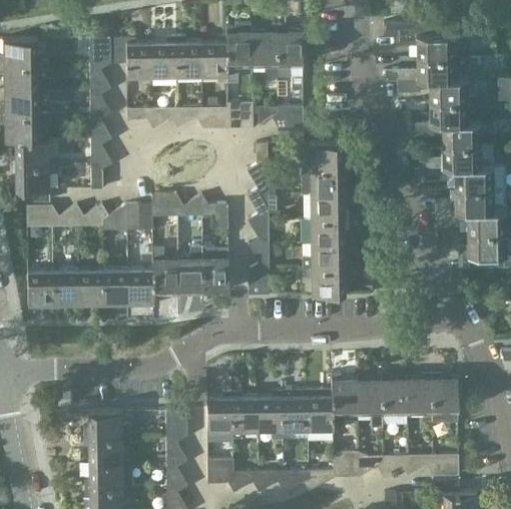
[(391,1),(391,15),(403,15),(403,1),(391,1)]
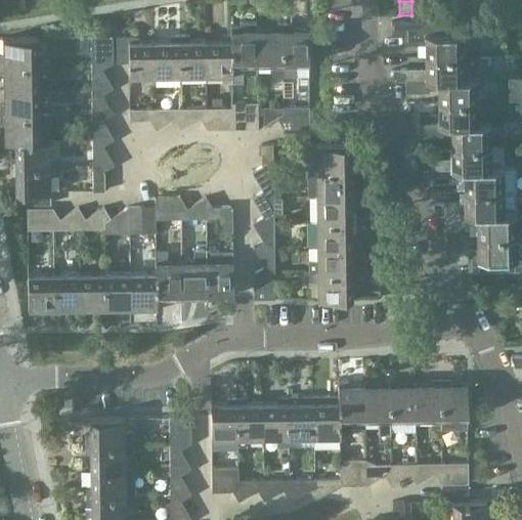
[(425,58),(466,58),(466,35),(450,35),(450,23),(392,23),(392,36),(405,36),(405,46),(425,46),(425,58)]
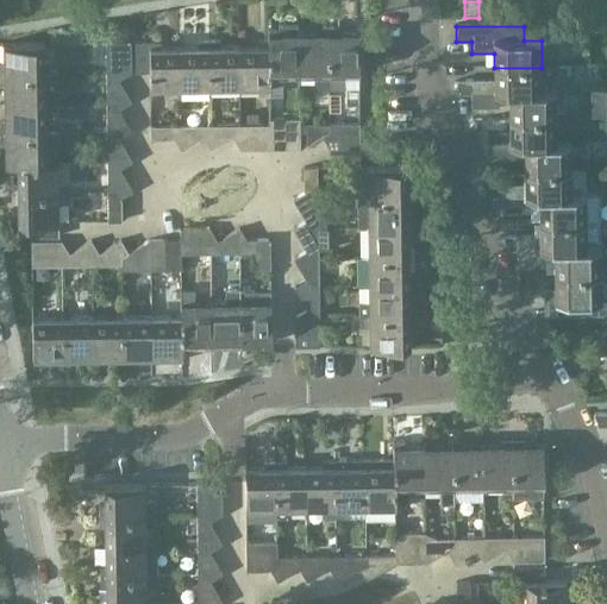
[(329,87),(329,76),(329,30),(317,30),(317,35),(299,35),(299,76),(318,76),(318,88),(329,87)]
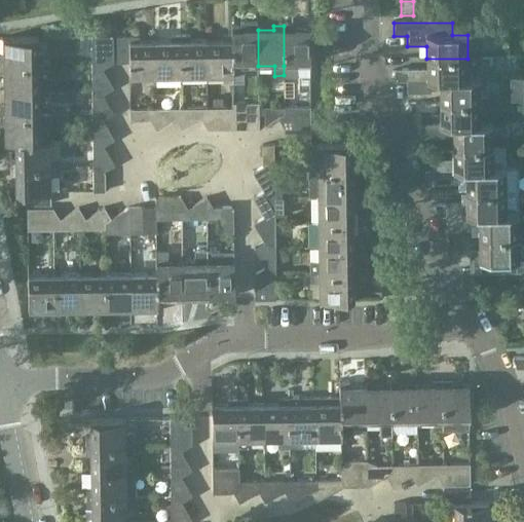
[(293,26),(284,26),(284,66),(310,66),(309,30),(293,30),(293,26)]
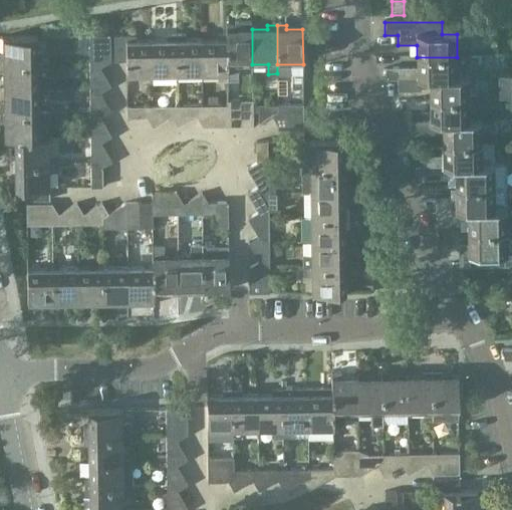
[(226,26),(227,35),(227,65),(228,65),(228,74),(239,74),(239,64),(252,64),(252,29),(236,29),(236,26),(226,26)]
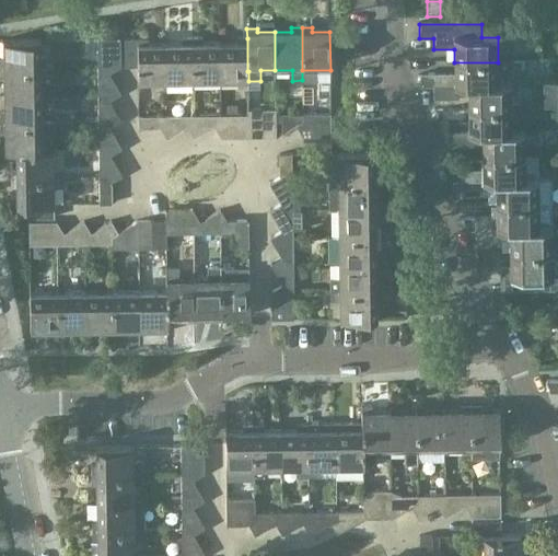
[(220,44),(221,82),(239,82),(239,90),(248,90),(248,81),(248,71),(247,71),(247,38),(237,39),(237,44),(220,44)]
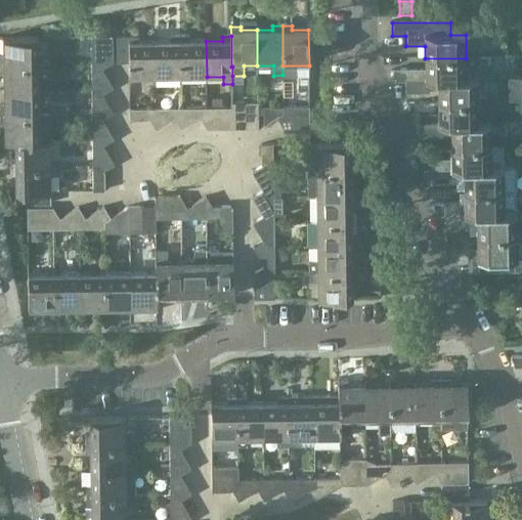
[(91,39),(91,65),(98,65),(102,72),(114,65),(113,38),(91,39)]
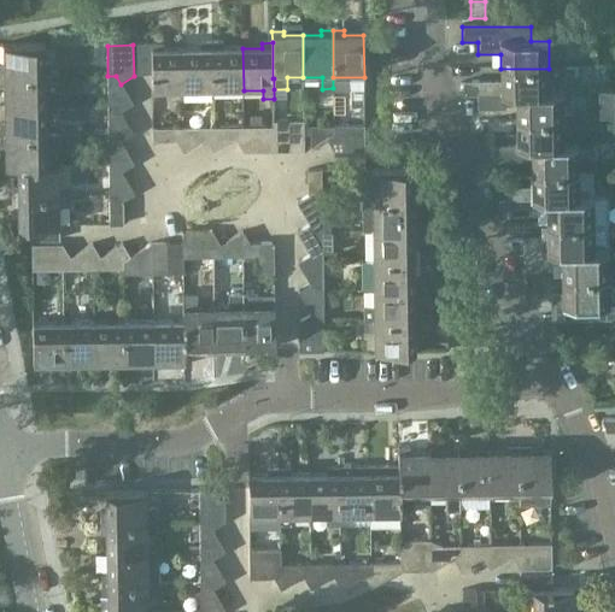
[(153,92),(183,92),(183,49),(164,49),(164,45),(138,45),(139,76),(153,76),(153,92)]
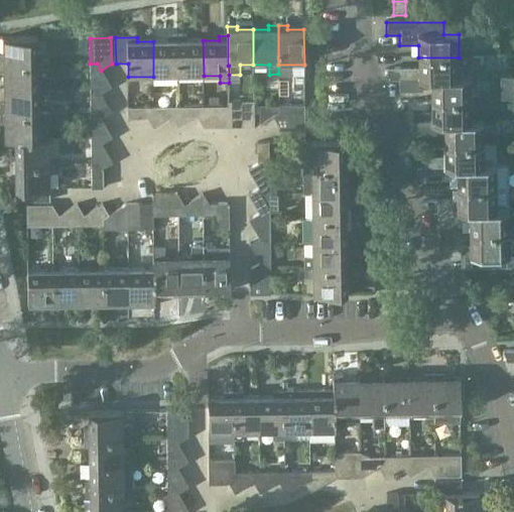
[(153,41),(153,77),(178,76),(177,37),(168,37),(168,40),(153,41)]
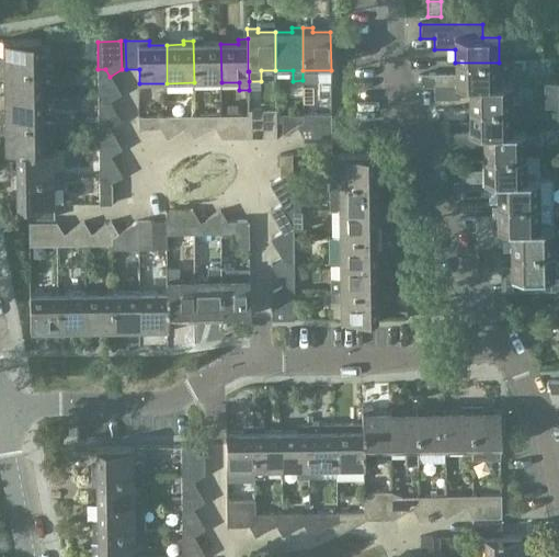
[(203,41),(193,41),(194,82),(221,82),(220,44),(204,44),(203,41)]
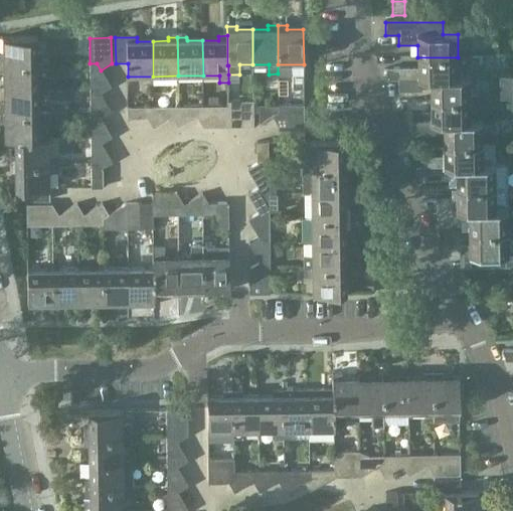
[(0,64),(38,64),(38,39),(3,39),(3,55),(0,55),(0,64)]
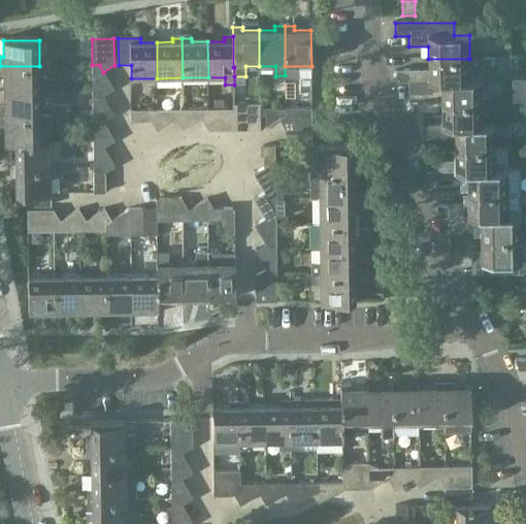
[(397,84),(409,84),(469,83),(469,80),(469,59),(428,59),(428,71),(397,71),(397,84)]
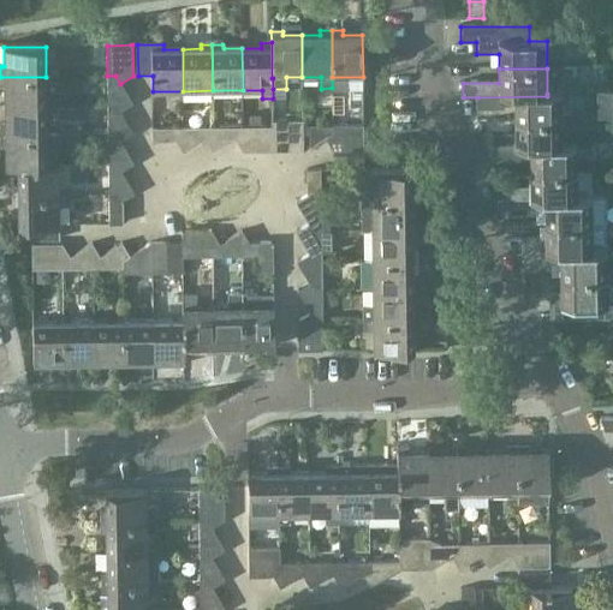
[(107,76),(108,106),(115,106),(120,114),(134,106),(120,84),(115,76),(107,76)]
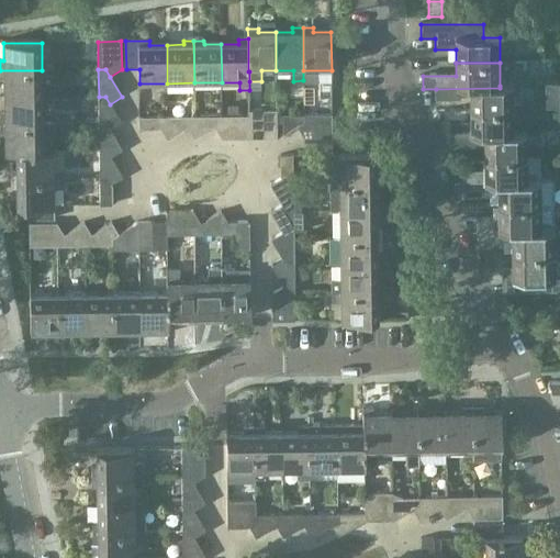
[(0,80),(3,81),(3,98),(43,98),(42,70),(0,70),(0,80)]
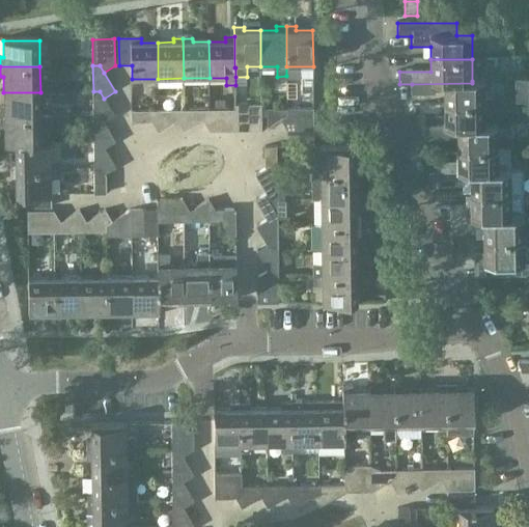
[(443,92),(443,105),(484,104),(484,81),(472,81),(472,83),(412,84),(412,95),(436,95),(436,92),(443,92)]
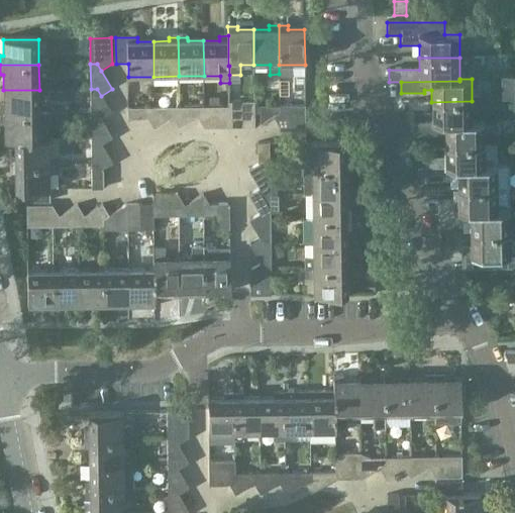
[(91,89),(91,114),(97,114),(101,121),(113,113),(101,96),(97,89),(91,89)]
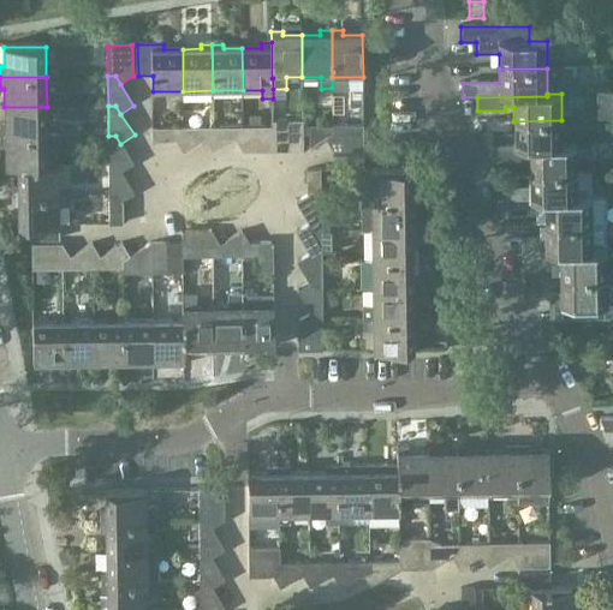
[(47,137),(47,107),(4,107),(5,126),(0,126),(0,137),(47,137)]
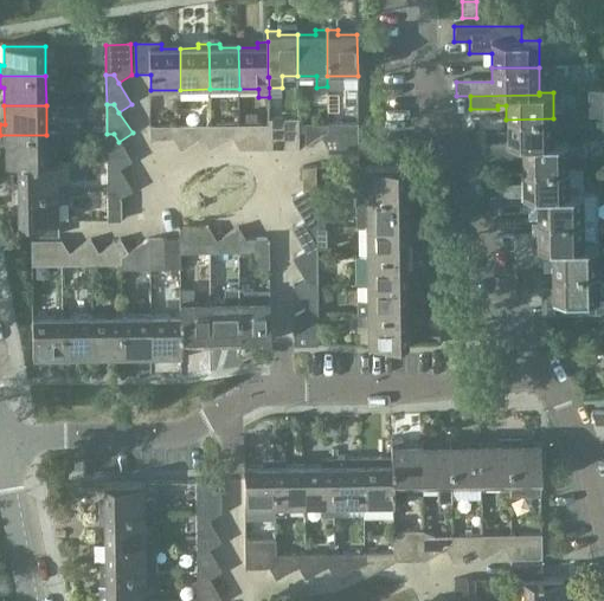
[(484,134),(486,147),(554,147),(554,144),(553,118),(506,120),(507,133),(484,134)]
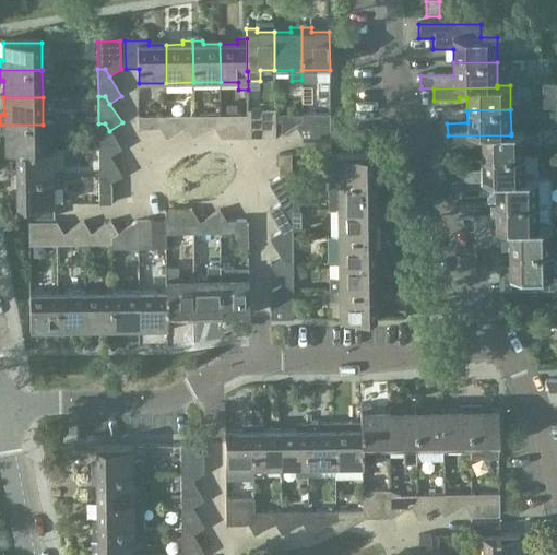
[(262,140),(262,111),(248,113),(248,116),(248,140),(262,140)]
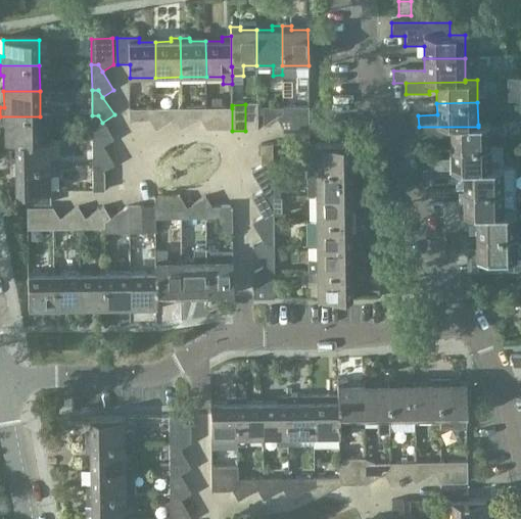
[(257,104),(245,104),(245,131),(258,130),(257,104)]
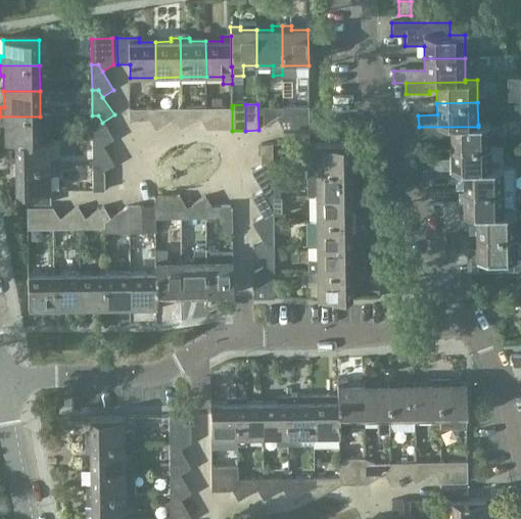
[(232,108),(207,109),(207,115),(199,120),(207,132),(232,131),(232,108)]
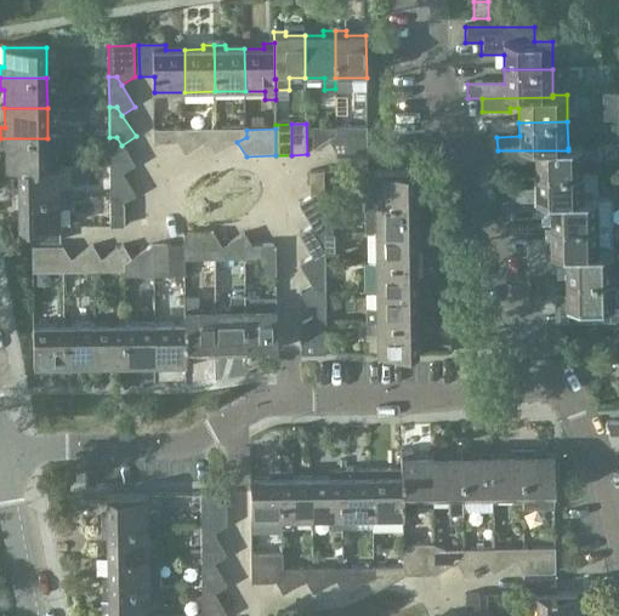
[(313,150),(328,141),(336,136),(336,129),(313,129),(313,150)]
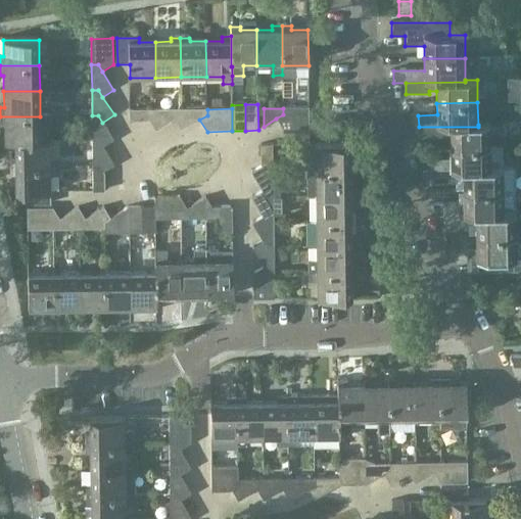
[(309,108),(283,108),(283,114),(276,119),(284,130),(309,130),(309,108)]
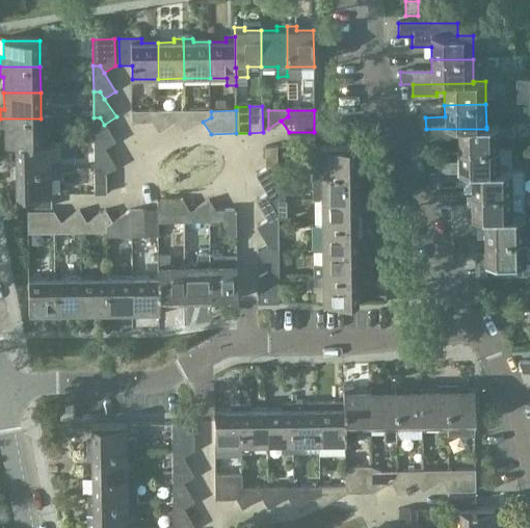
[(211,111),(185,112),(185,117),(178,123),(185,134),(203,122),(211,117),(211,111)]
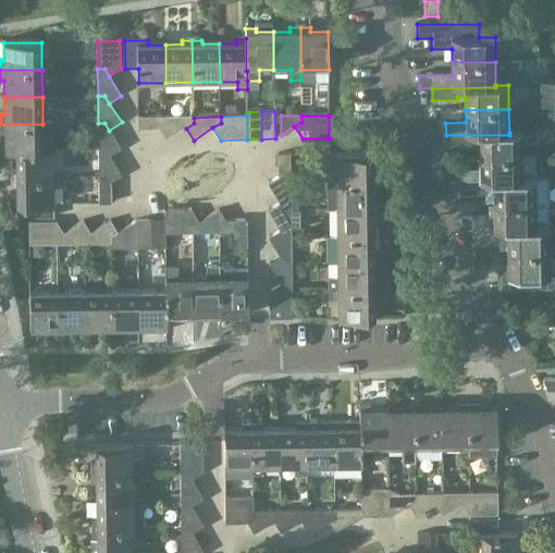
[(167,123),(167,118),(138,119),(138,130),(157,130),(159,128),(167,123)]
